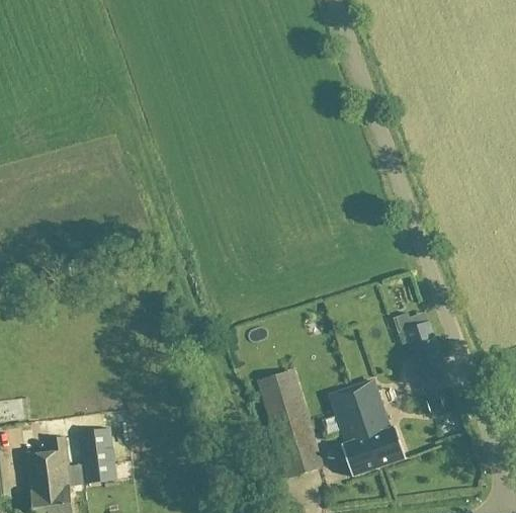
[(429,321),(406,328),(418,364),(441,356),(429,321)]
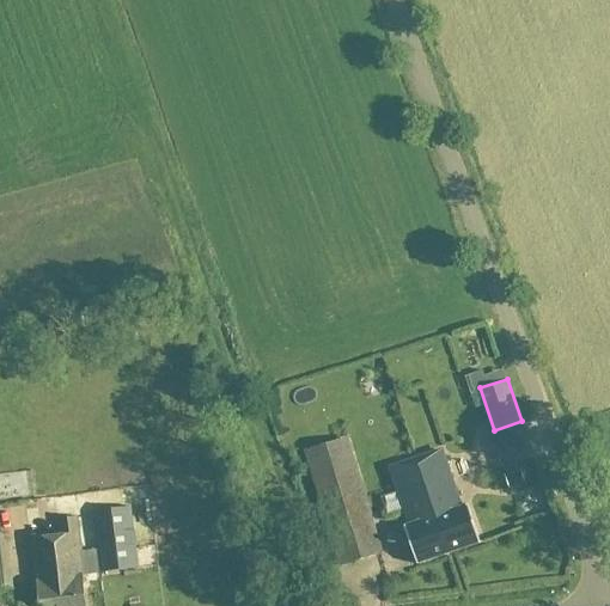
[(441,447),(416,457),(449,549),(465,543),(479,539),(481,539),(468,501),(467,501),(467,502),(461,505),(441,447)]
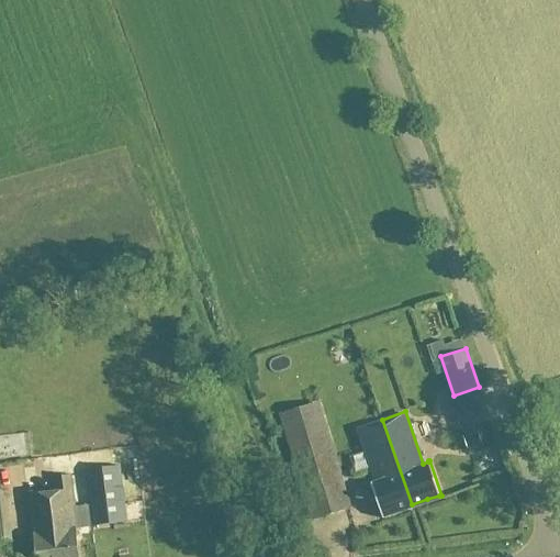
[(351,505),(325,420),(284,432),(311,517),(351,505)]
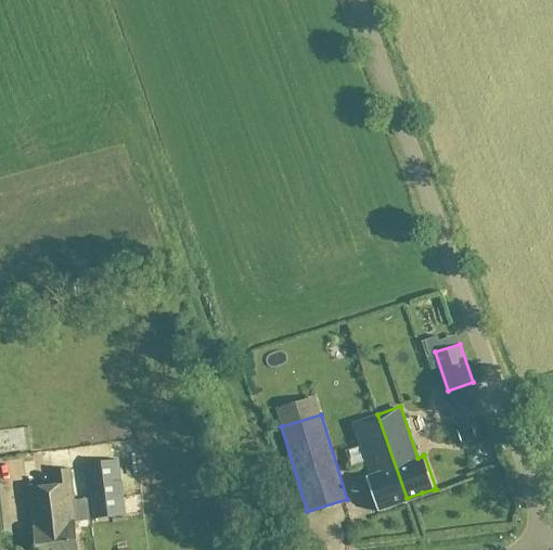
[(407,498),(377,414),(356,422),(373,473),(368,475),(368,474),(367,474),(378,509),(380,509),(380,508),(407,498)]
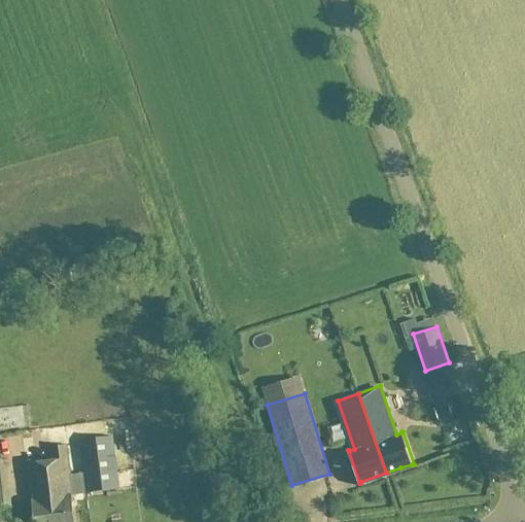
[(447,403),(433,408),(438,418),(451,413),(447,403)]
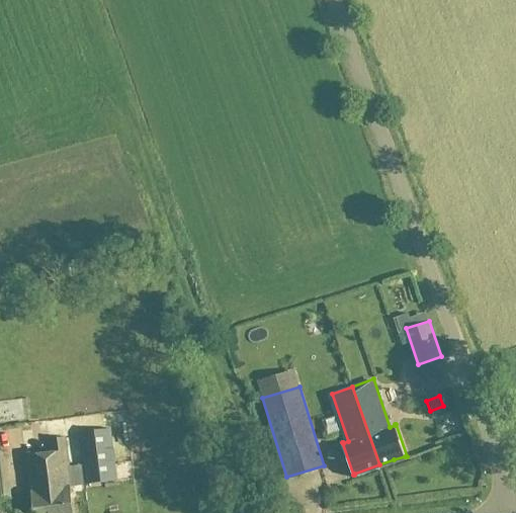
[(110,429),(78,433),(84,484),(115,480),(110,429)]
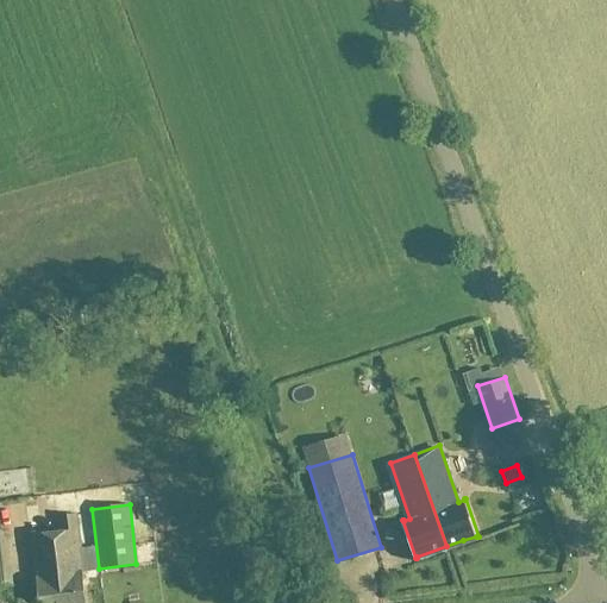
[(58,531),(29,534),(33,577),(37,577),(39,602),(83,602),(80,572),(83,572),(76,513),(56,515),(58,531)]
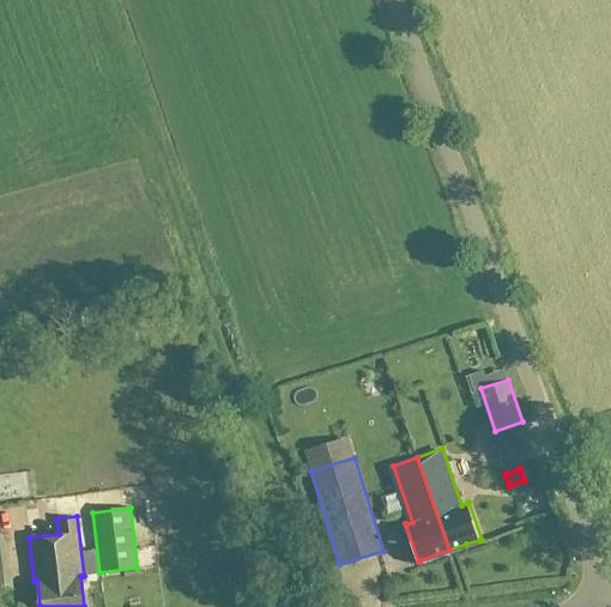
[(0,530),(0,588),(11,587),(10,569),(5,569),(0,532),(0,530)]
